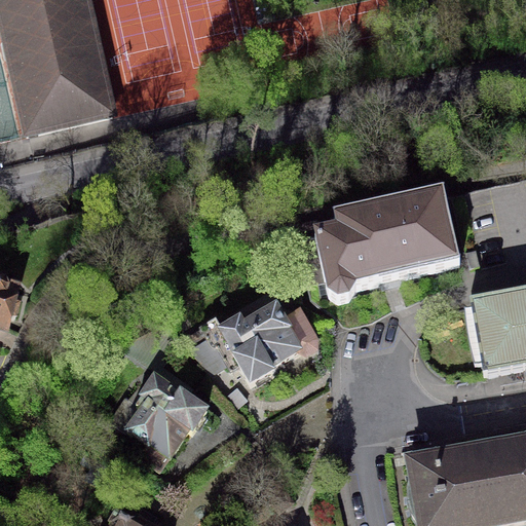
[(0,0),(0,20),(1,25),(2,25),(5,38),(4,38),(5,45),(7,44),(10,55),(8,57),(9,63),(10,63),(13,76),(12,77),(13,82),(14,82),(17,96),(16,96),(19,101),(22,114),(22,115),(27,139),(112,119),(107,96),(106,96),(103,82),(104,81),(103,76),(102,76),(99,63),(100,63),(99,58),(98,58),(95,43),(96,43),(94,37),(91,37),(89,26),(91,26),(89,20),(86,5),(85,0),(84,0),(0,0)]
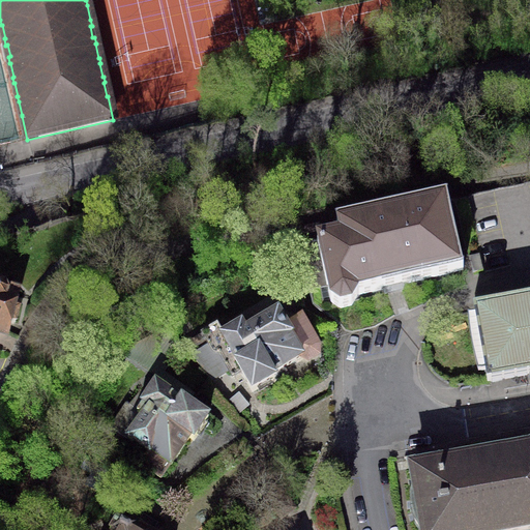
[(363,218),(297,233),(312,299),(323,297),(321,288),(328,286),(331,301),(341,307),(351,304),(356,296),(356,295),(389,287),(463,269),(446,201),(363,221),(363,218)]
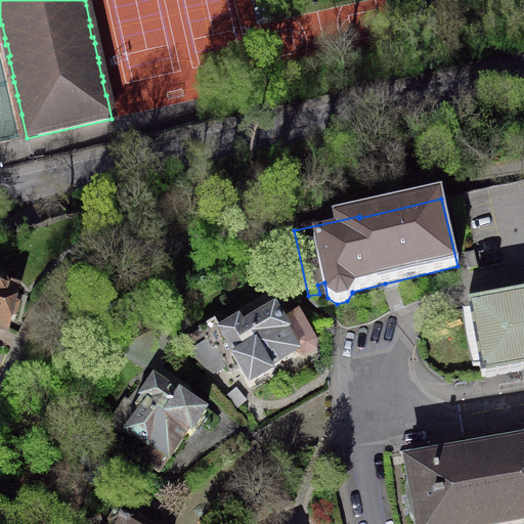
[(0,326),(4,329),(10,308),(14,292),(6,290),(6,289),(6,288),(5,286),(5,285),(4,284),(3,284),(2,282),(0,282),(0,281),(0,326)]
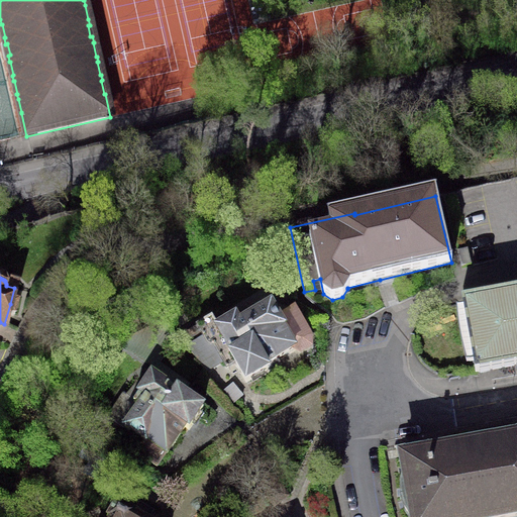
[(516,293),(462,303),(464,311),(457,312),(460,341),(467,367),(474,365),(476,373),(516,365),(516,293)]
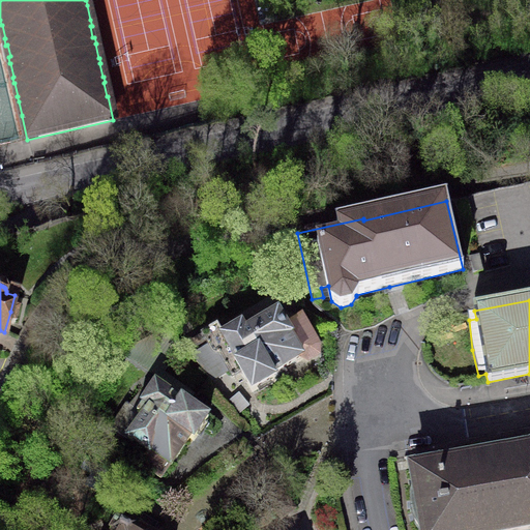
[(202,335),(208,346),(190,356),(210,380),(228,370),(232,377),(240,372),(253,391),(264,385),(274,379),(272,374),(300,357),(307,361),(318,355),(316,345),(300,318),(285,326),(276,313),(244,332),(240,326),(224,336),(217,326),(202,335)]
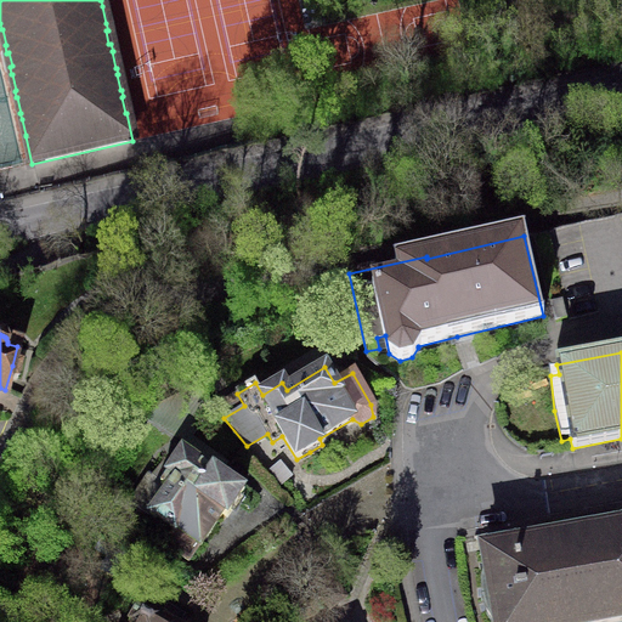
[(191,391),(147,413),(169,428),(191,441),(209,414),(191,391)]
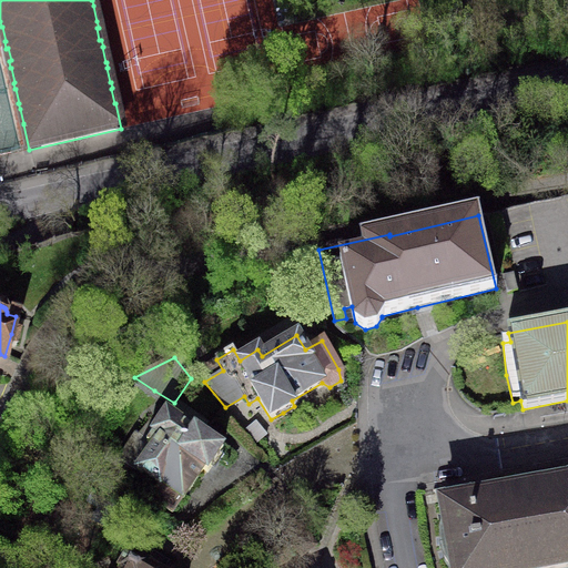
[(183,499),(203,469),(208,472),(223,448),(196,430),(200,426),(202,422),(174,403),(148,442),(134,433),(118,459),(131,468),(131,467),(152,482),(144,494),(172,513),(182,499),(183,499)]
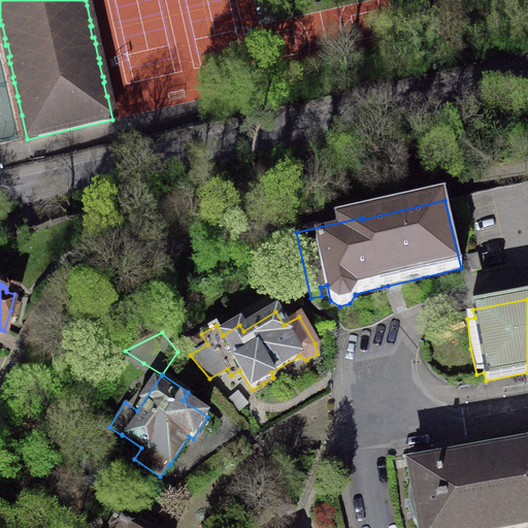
[(527,527),(527,446),(409,468),(411,484),(410,490),(409,496),(409,502),(409,509),(411,515),(414,521),(417,527),(527,527)]
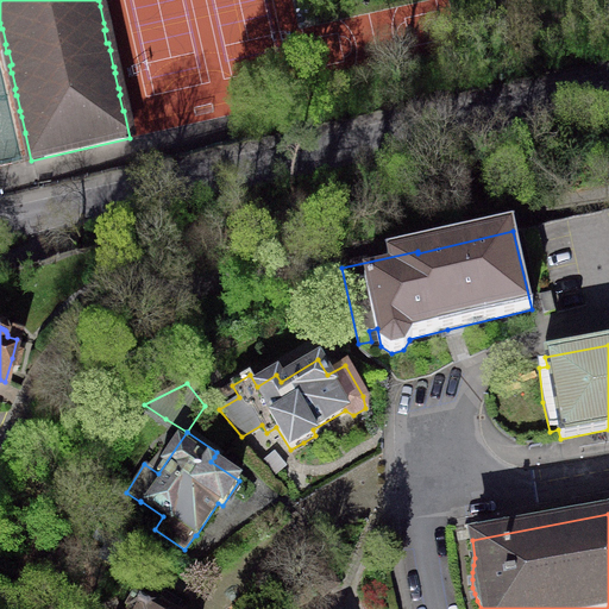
[(163,608),(158,607),(158,606),(138,594),(129,608),(163,608)]
